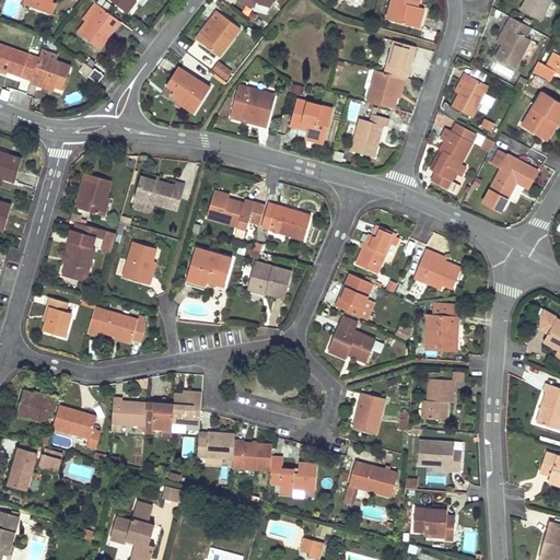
[(41,0),(37,9),(54,13),(57,3),(53,1),(53,0),(41,0)]
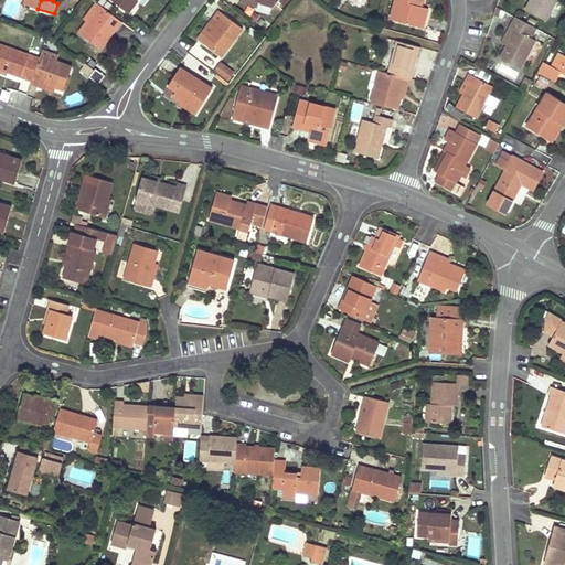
[(112,0),(131,16),(139,6),(142,0),(112,0)]
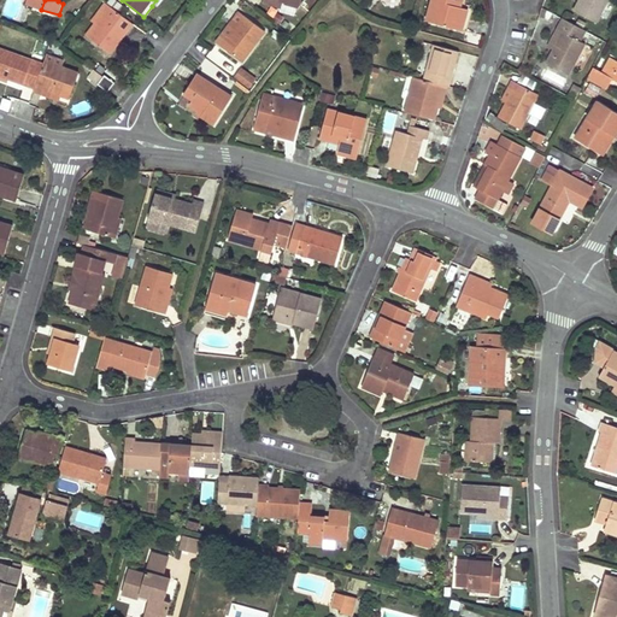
[(263,0),(263,5),(294,13),(297,5),(283,3),(283,0),(263,0)]
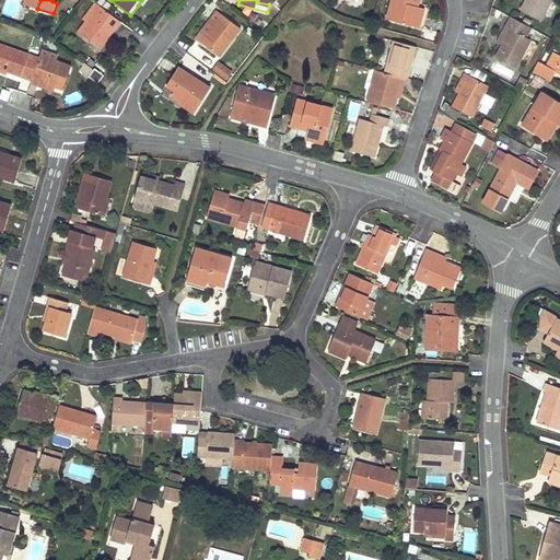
[(392,0),(387,19),(419,27),(421,18),(427,19),(429,9),(418,6),(419,0),(392,0)]
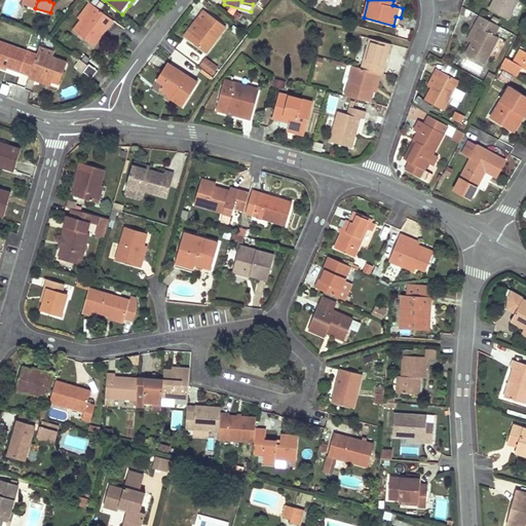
[(493,0),(491,5),(489,10),(509,20),(519,0),(493,0)]
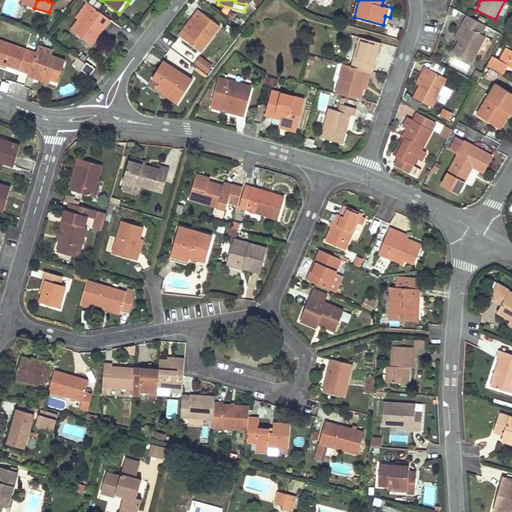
[(88,2),(78,16),(82,19),(92,5),(88,2)]
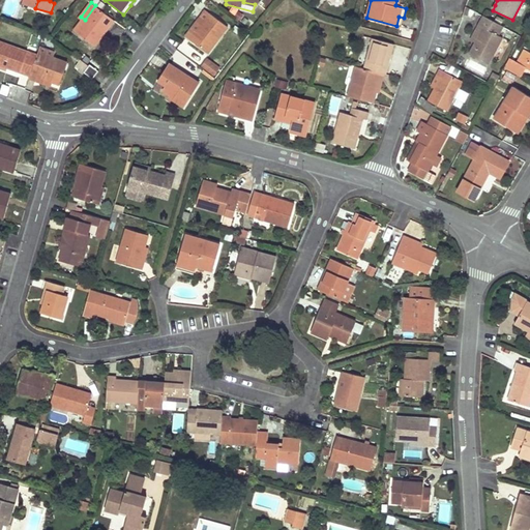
[(114,21),(95,5),(85,20),(76,32),(94,46),(96,41),(101,35),(100,34),(107,25),(110,27),(114,21)]
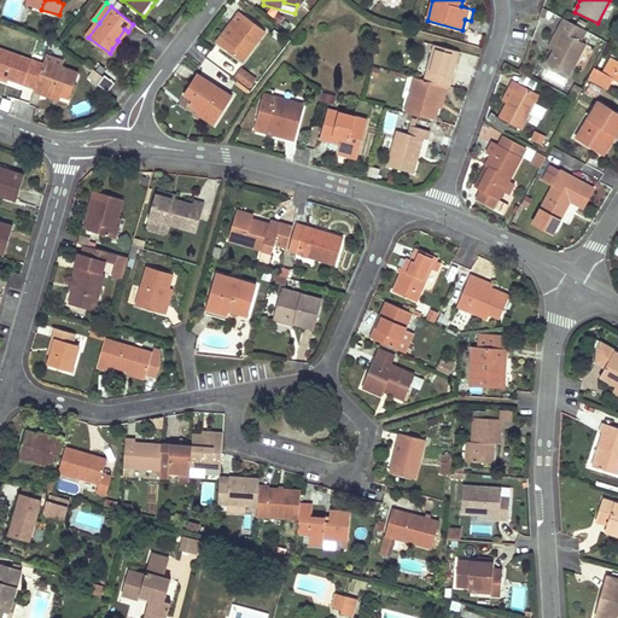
[(228,27),(216,42),(222,47),(245,16),(239,11),(228,27)]
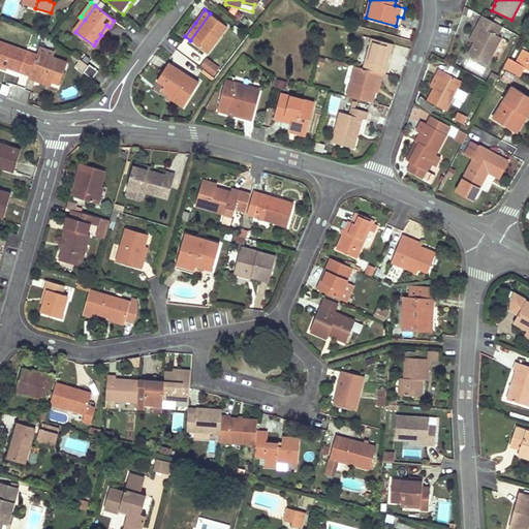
[(210,13),(190,40),(208,54),(227,27),(210,13)]
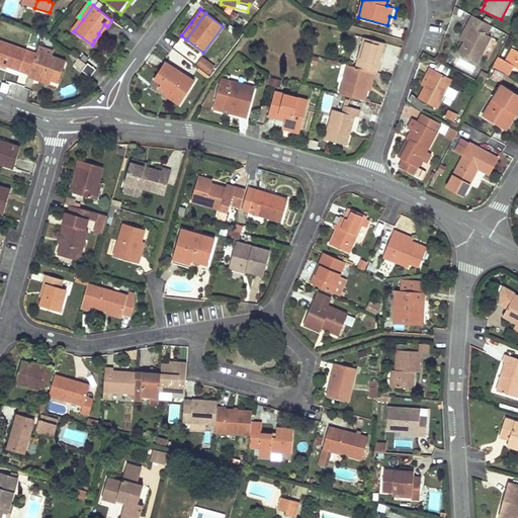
[(492,26),(472,16),(470,20),(468,24),(472,26),(464,42),(459,54),(478,64),(491,36),(488,35),(492,26)]
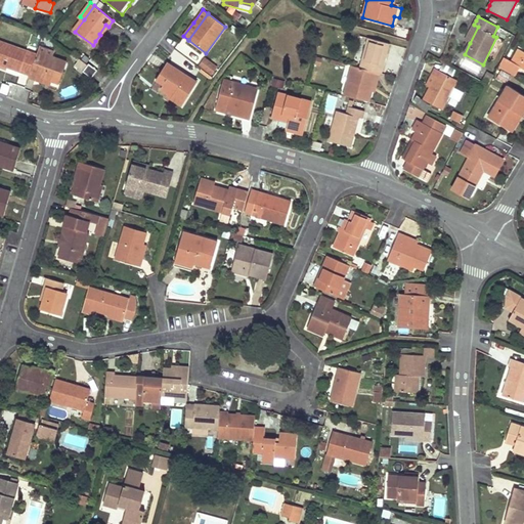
[(474,25),(466,41),(470,43),(478,27),(474,25)]
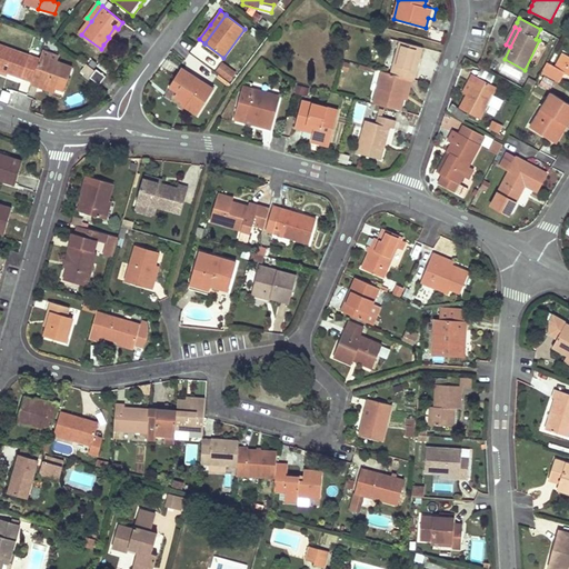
[(422,48),(399,42),(391,73),(409,79),(415,80),(417,71),(422,48)]
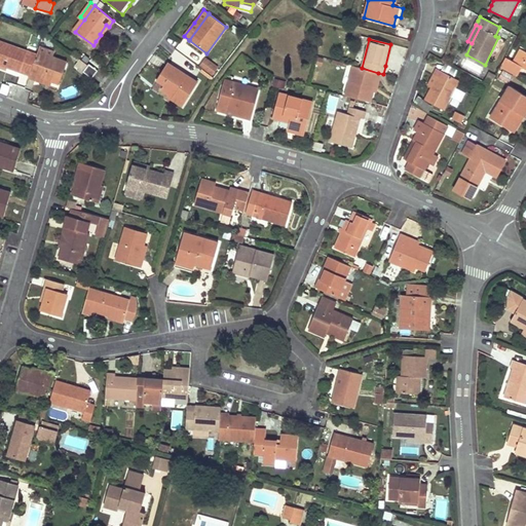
[(0,41),(0,64),(6,67),(21,72),(28,52),(0,41)]
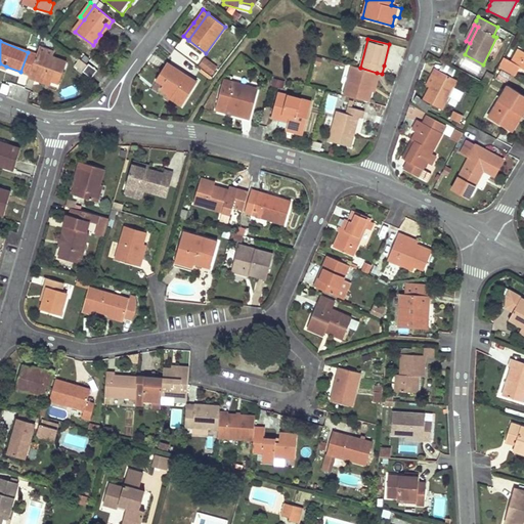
[(54,51),(40,47),(38,51),(36,55),(30,76),(29,78),(36,81),(38,75),(51,80),(51,81),(59,84),(67,62),(52,57),(54,51)]
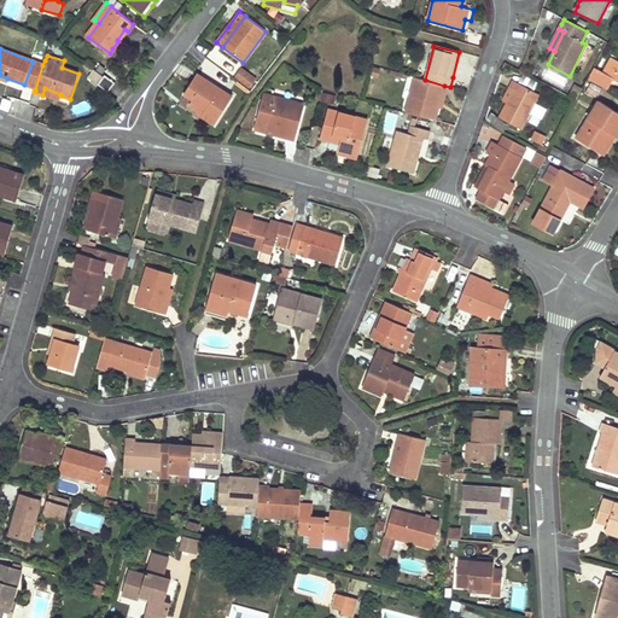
[(617,62),(612,59),(604,75),(594,69),(588,80),(607,91),(613,80),(617,82),(617,62)]
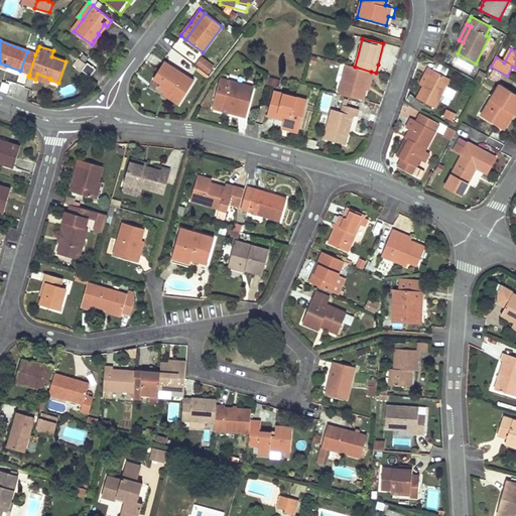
[(27,51),(20,71),(29,75),(35,54),(27,51)]
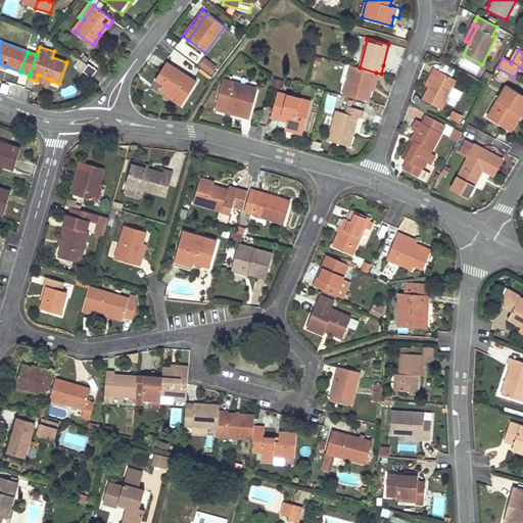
[(205,57),(200,64),(215,76),(220,69),(205,57)]
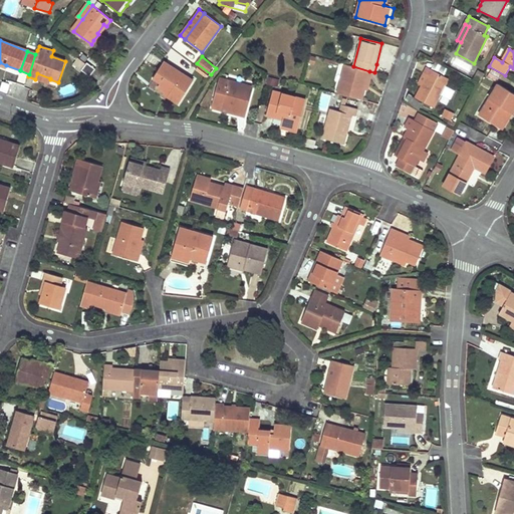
[(74,63),(79,68),(84,62),(78,58),(74,63)]
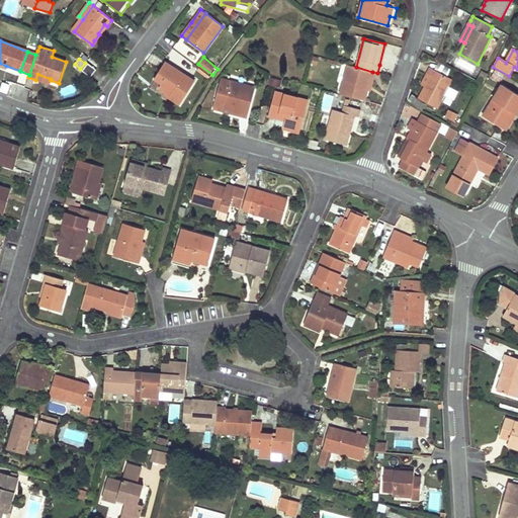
[(96,70),(88,64),(87,65),(85,63),(80,69),(91,77),(96,70)]
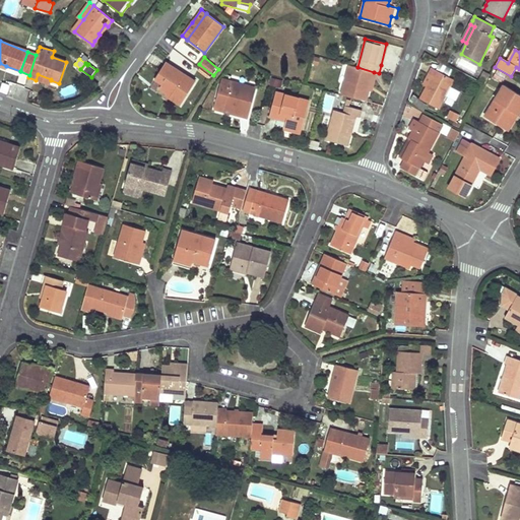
[(166,64),(155,80),(163,85),(160,89),(172,96),(171,99),(175,102),(181,106),(196,82),(166,64)]
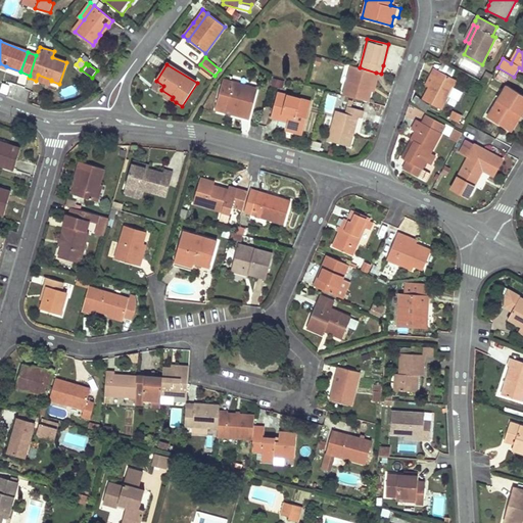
[(352,65),(343,95),(369,101),(371,91),(376,73),(360,67),(352,65)]
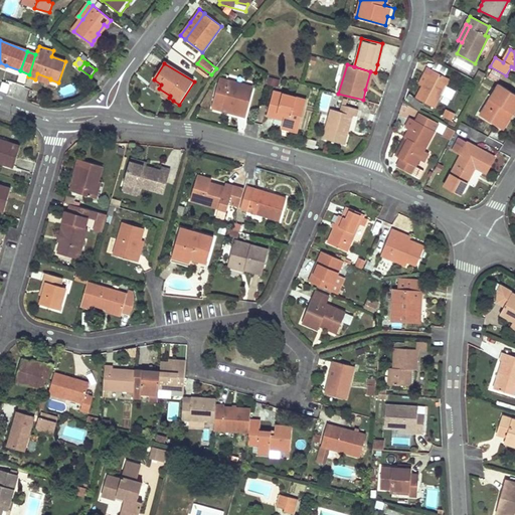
[(419,92),(415,98),(435,109),(443,95),(452,100),(456,93),(446,88),(450,79),(427,67),(423,74),(427,75),(421,87),(419,92)]
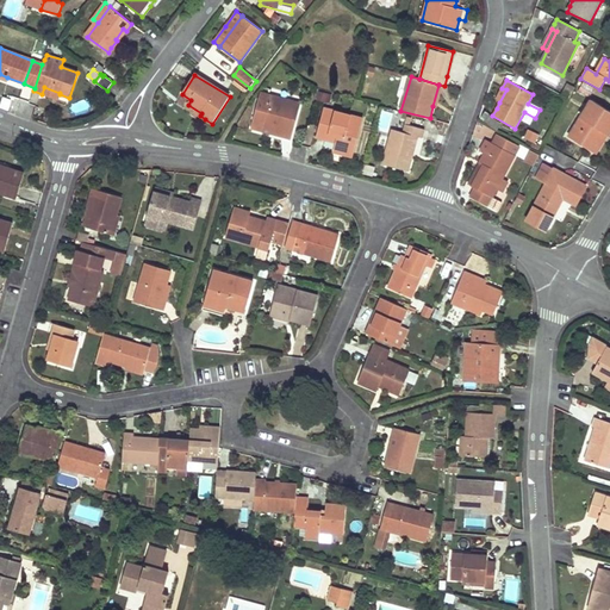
[(596,89),(585,82),(580,91),(591,98),(596,89)]
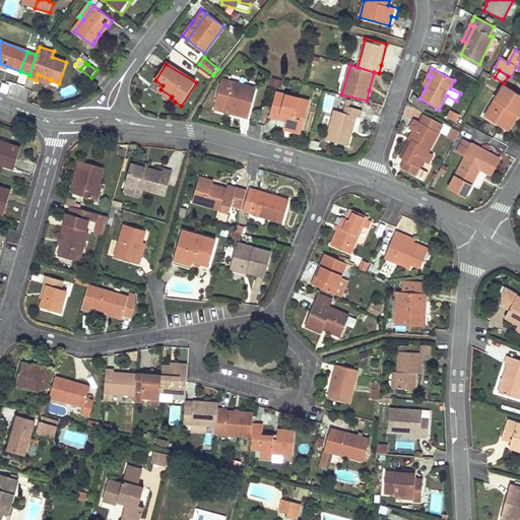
[(38,74),(36,80),(42,82),(49,85),(51,80),(51,79),(38,74)]
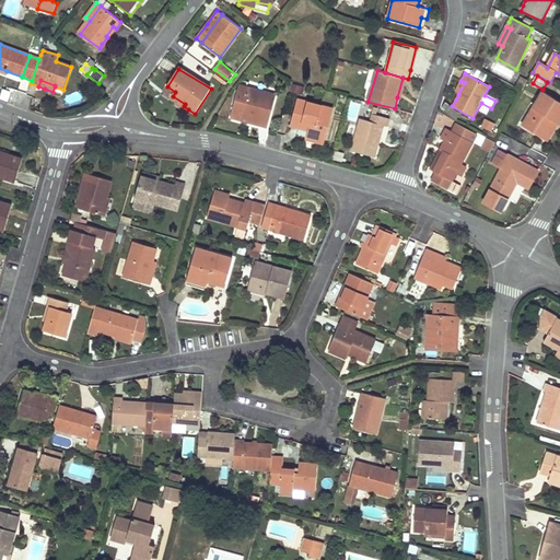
[(522,92),(526,84),(520,80),(514,88),(522,92)]
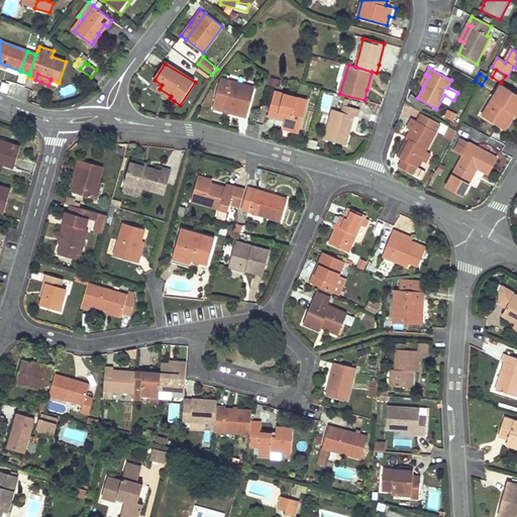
[(425,75),(420,85),(423,87),(429,76),(425,75)]
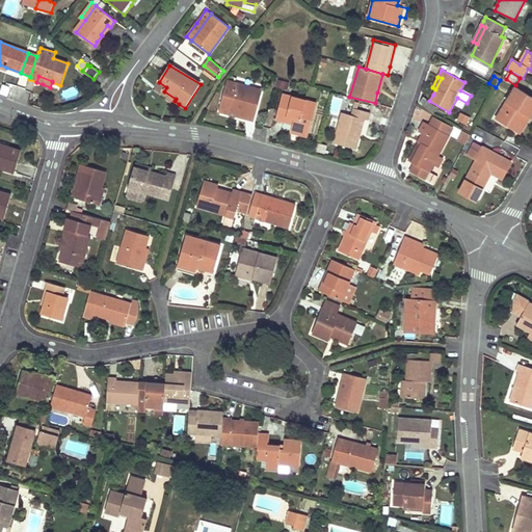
[(276,80),(274,87),(287,89),(289,83),(276,80)]
